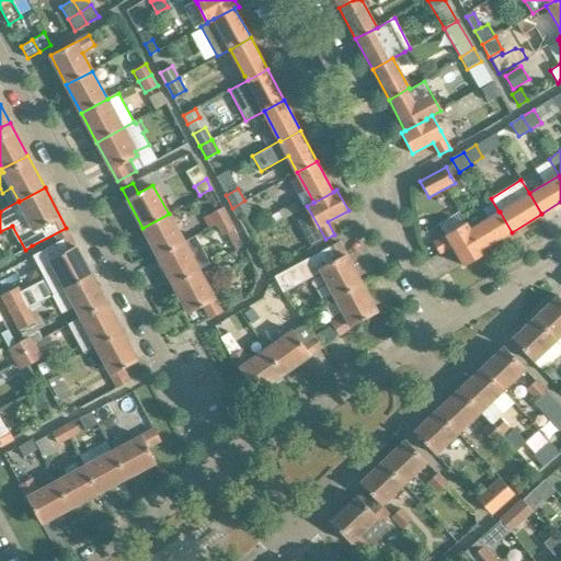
[(244,201),(232,208),(239,219),(251,213),(244,201)]
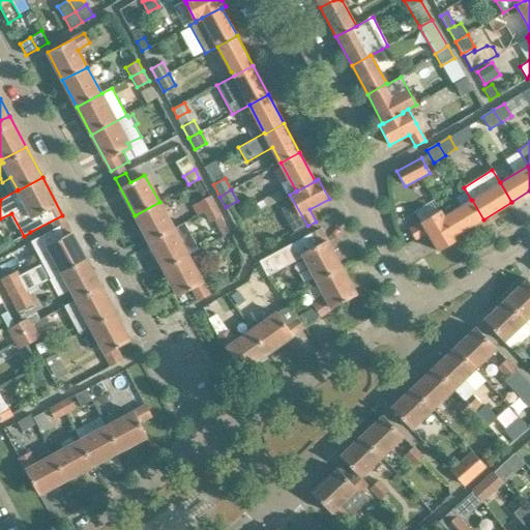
[(204,212),(216,206),(210,196),(192,206),(197,215),(204,212)]
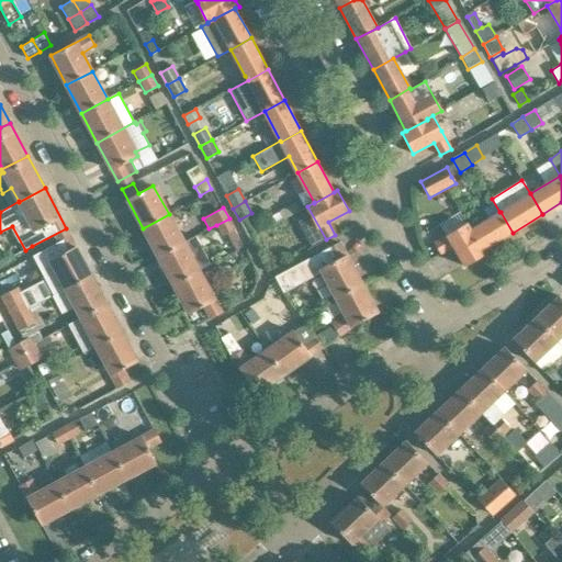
[(499,212),(471,229),(483,250),(513,233),(501,212),(499,212)]
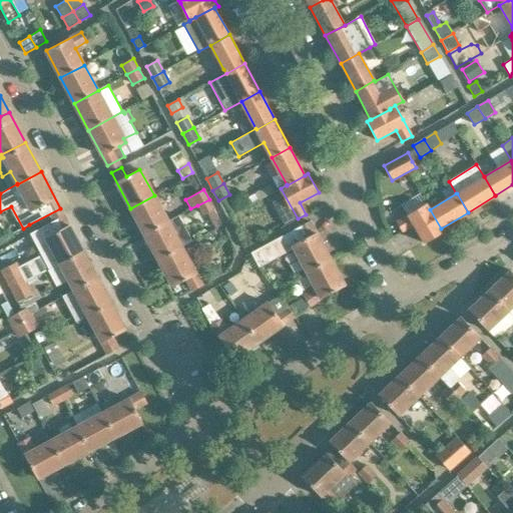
[(154,195),(130,208),(144,234),(168,221),(154,195)]
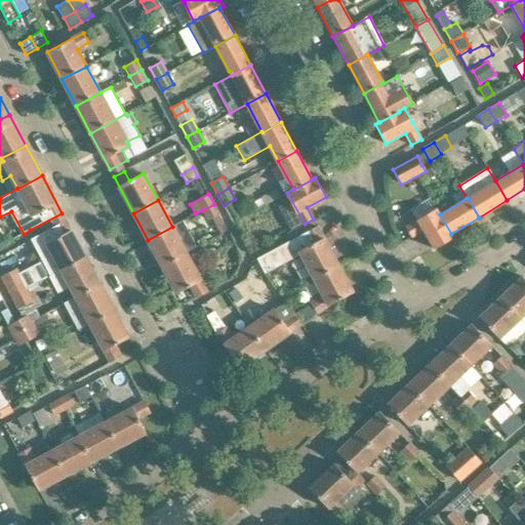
[(214,204),(202,210),(208,220),(219,214),(214,204)]
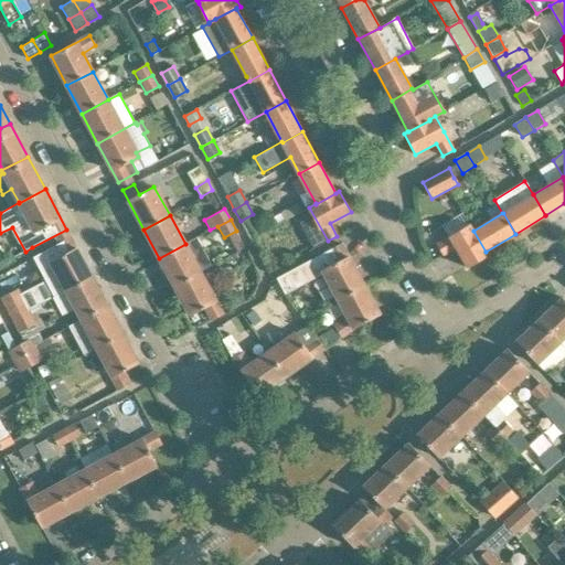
[(473,231),(469,224),(436,244),(443,255),(456,248),(467,268),(488,255),(486,252),(473,231)]
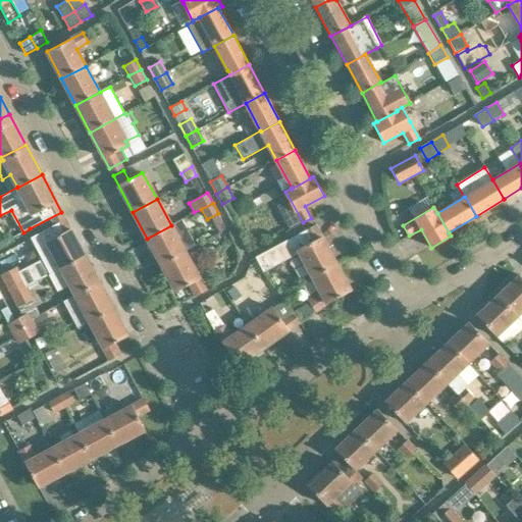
[(219,217),(213,220),(220,232),(225,229),(219,217)]
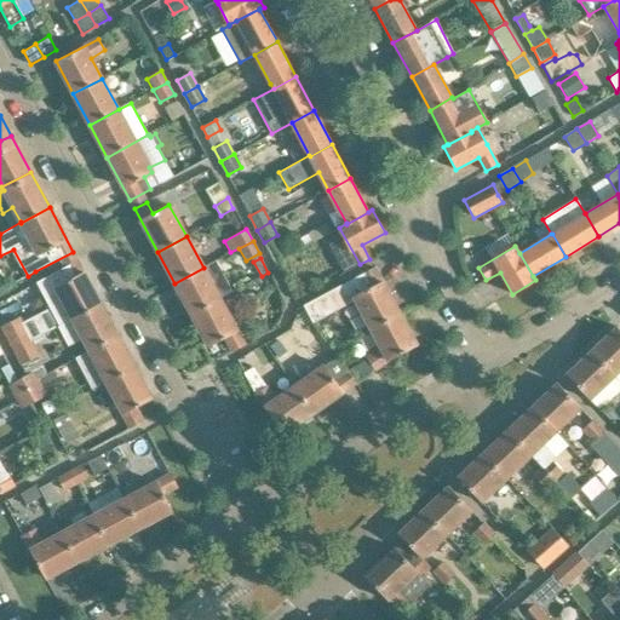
[(101,304),(78,260),(36,282),(59,326),(73,319),(85,313),(101,304)]
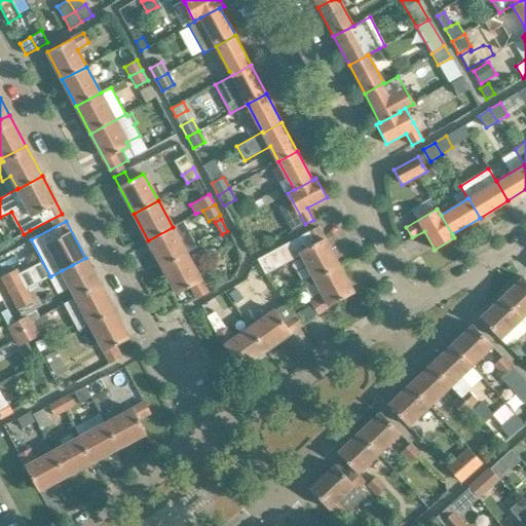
[(183,222),(173,227),(148,240),(162,267),(187,254),(197,248),(183,222)]
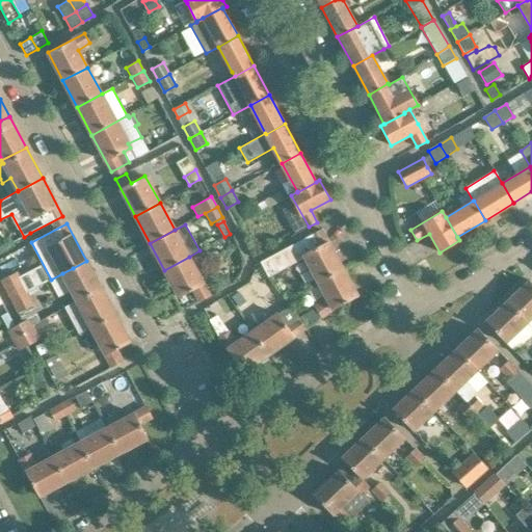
[(321,230),(260,262),(268,277),(304,258),(315,276),(339,263),(321,230)]
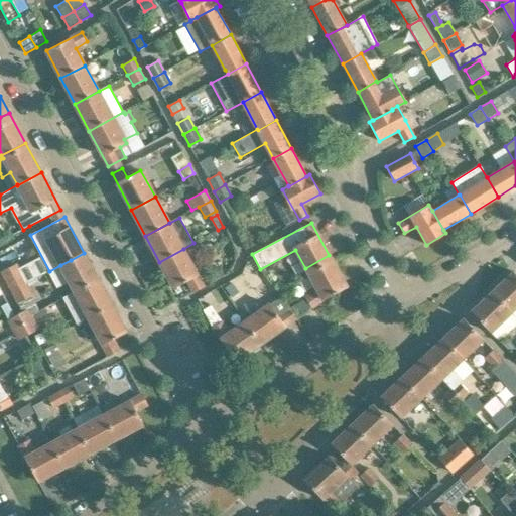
[(183,249),(159,262),(173,288),(187,280),(194,292),(204,287),(183,249)]
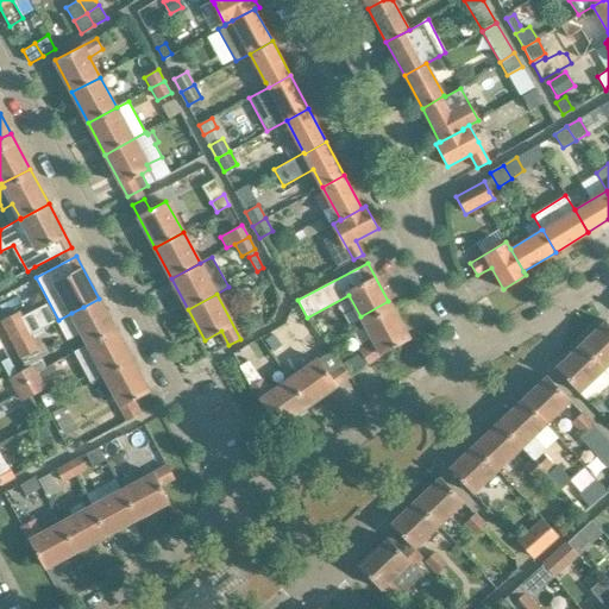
[(115,328),(99,299),(83,307),(71,313),(58,320),(57,320),(68,340),(82,332),(88,344),(115,328)]
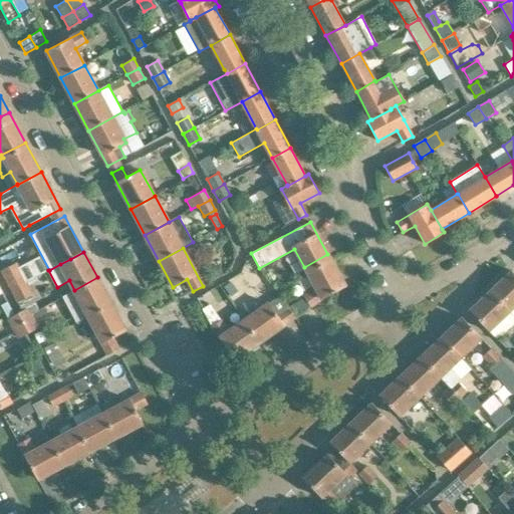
[(327,254),(304,267),(316,289),(304,297),(311,306),(321,299),(345,286),(327,254)]
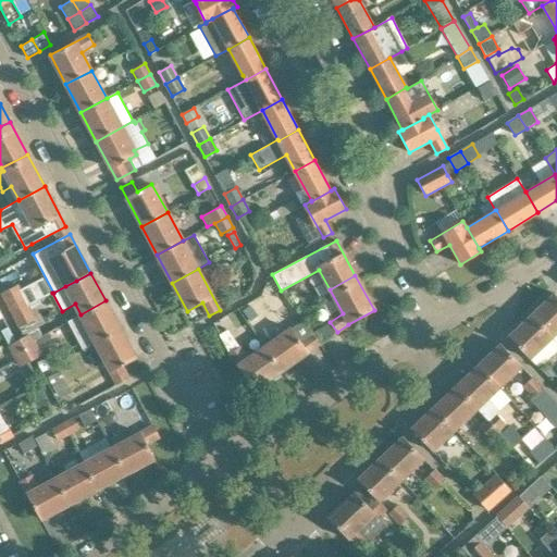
[(0,294),(11,313),(11,314),(27,306),(16,285),(0,294)]
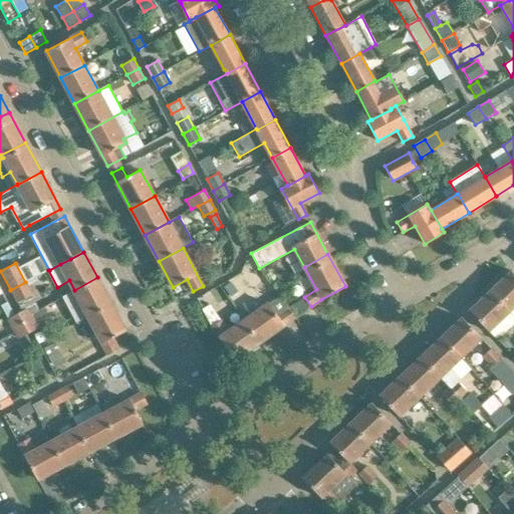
[(513,274),(511,271),(490,291),(509,311),(513,306),(513,274)]
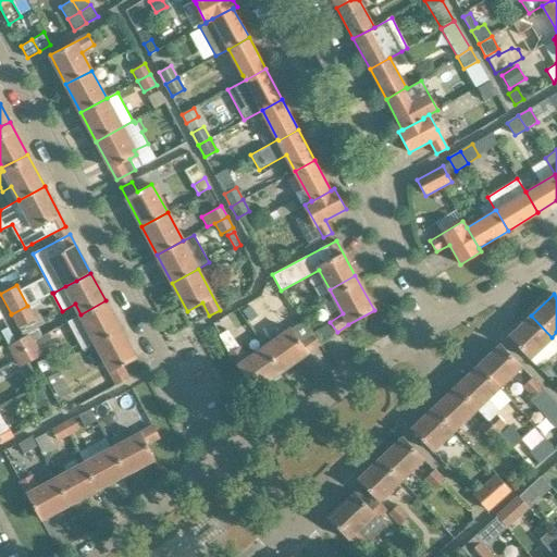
[(121,330),(106,300),(81,314),(67,321),(83,349),(96,343),(106,337),(121,330)]
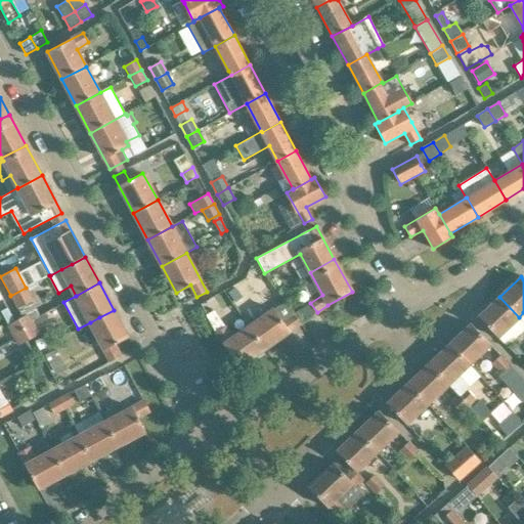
[(26,288),(10,296),(17,308),(33,300),(26,288)]
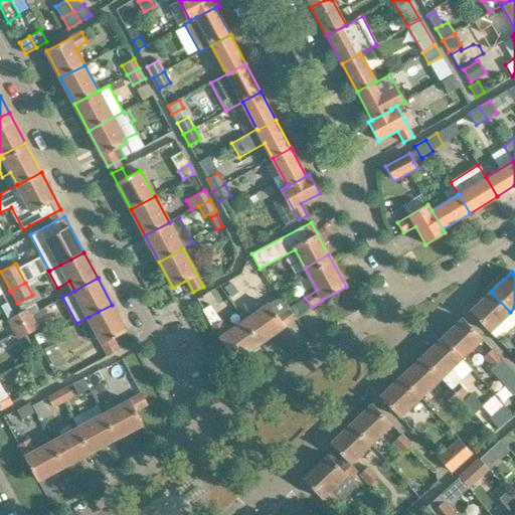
[(231,283),(224,287),(231,297),(237,292),(231,283)]
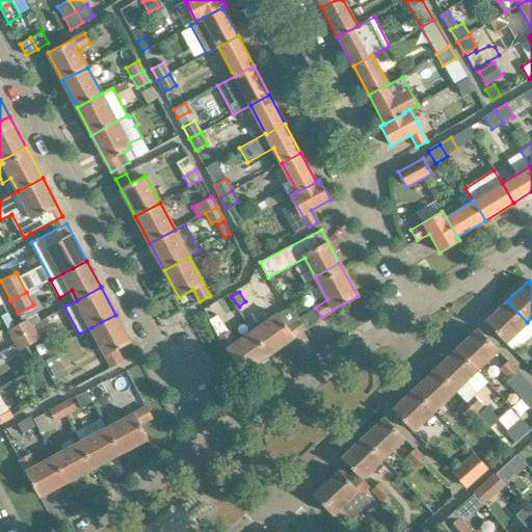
[(507,301),(485,321),(505,342),(527,322),(507,301)]
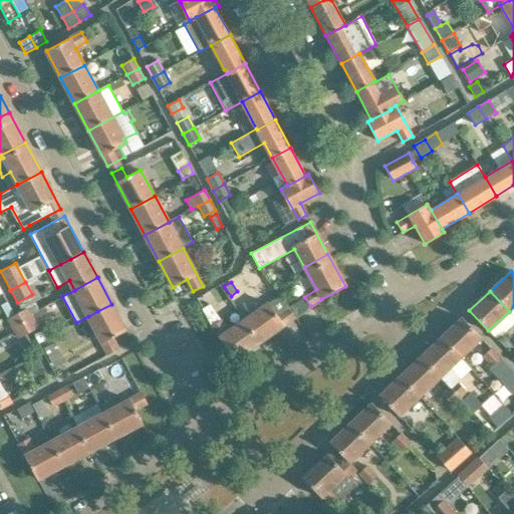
[(256,312),(244,320),(259,342),(271,334),(295,317),(287,306),(279,295),(269,303),(256,312)]
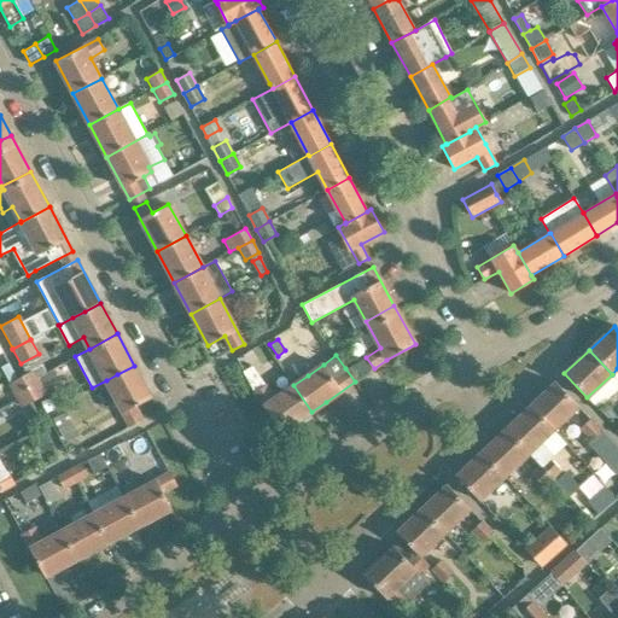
[(18,398),(16,395),(29,388),(27,384),(22,375),(17,379),(9,363),(0,367),(9,383),(7,384),(16,400),(18,398)]
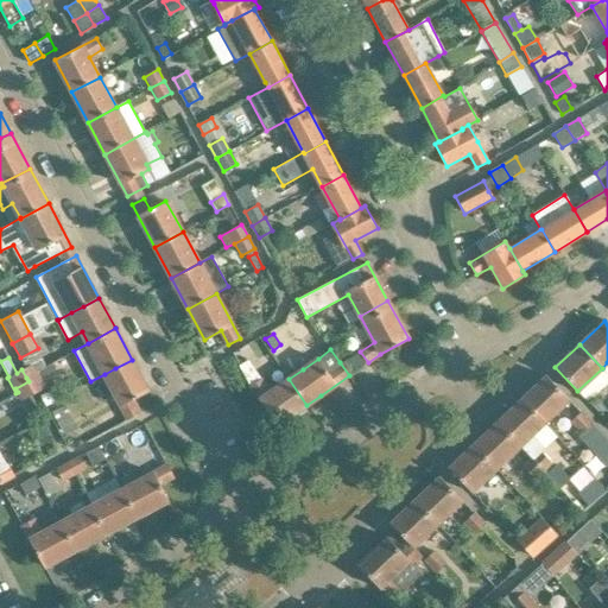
[(115,368),(105,374),(128,419),(140,413),(132,399),(149,391),(132,360),(115,368)]
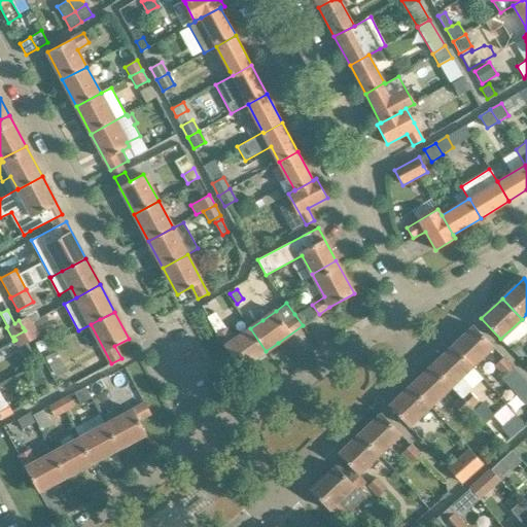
[(23,319),(19,320),(23,327),(25,330),(32,326),(34,325),(32,321),(29,315),(23,319)]
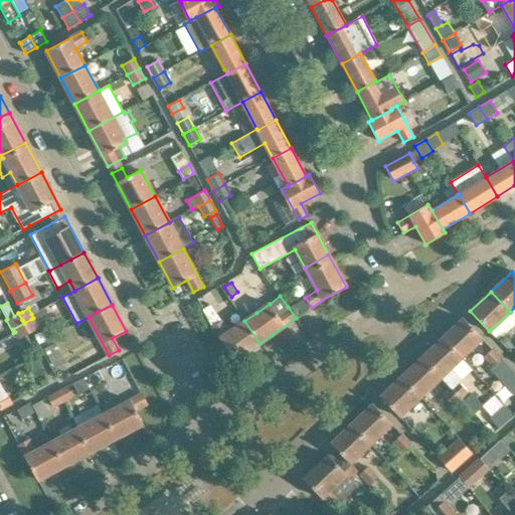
[(39,310),(31,314),(33,318),(31,319),(24,323),(29,333),(39,328),(36,323),(48,317),(44,308),(39,310)]
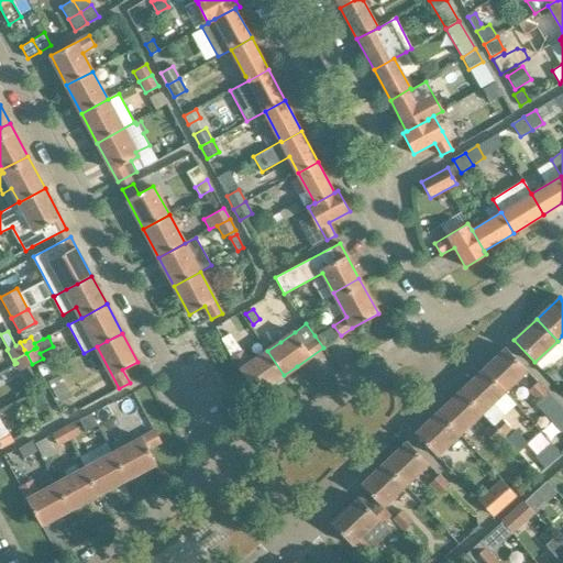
[(506,348),(483,370),(505,392),(527,371),(506,348)]
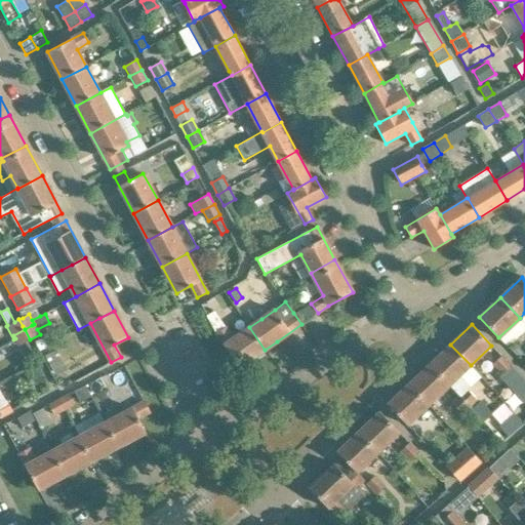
[(265,350),(249,327),(234,338),(226,326),(215,333),(240,367),(265,350)]
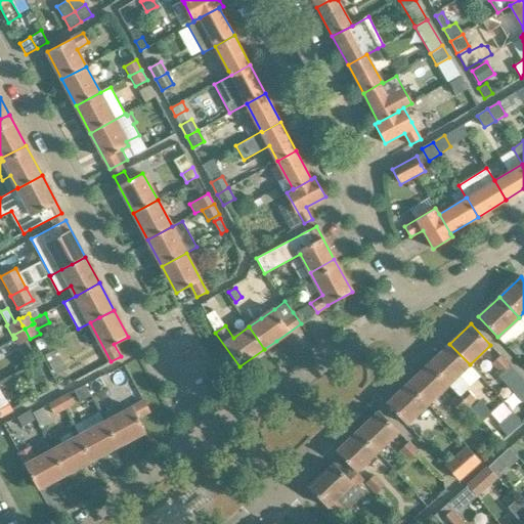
[(25,329),(13,335),(15,338),(13,339),(17,346),(30,339),(25,329)]
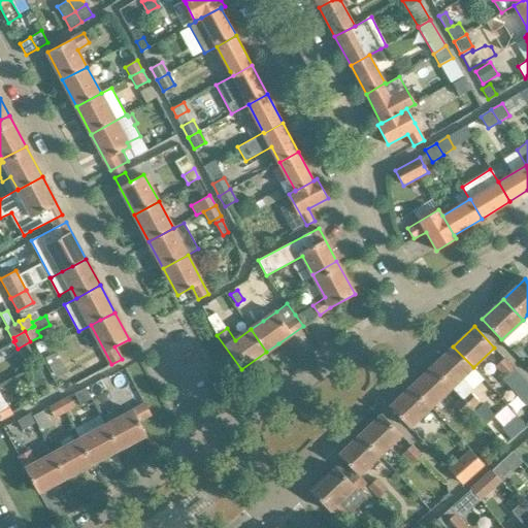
[(34,342),(39,352),(51,345),(45,336),(34,342)]
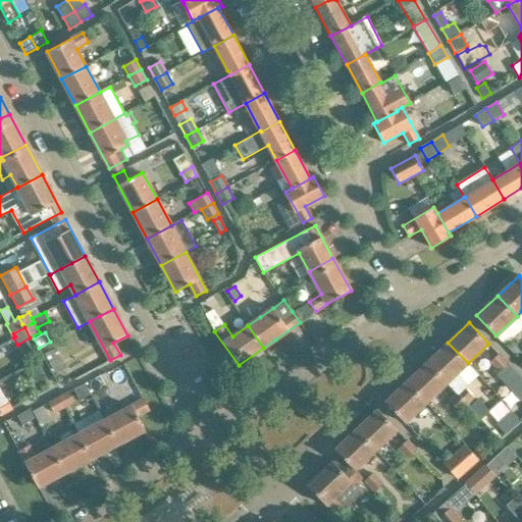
[(448,343),(427,362),(447,383),(456,394),(465,403),(467,405),(474,398),(465,386),(468,384),(457,373),(468,363),(448,343)]
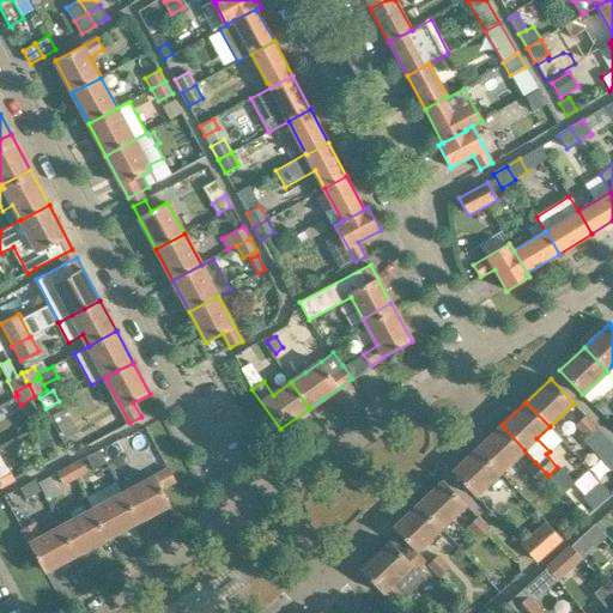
[(65,408),(53,416),(64,437),(76,431),(65,408)]
